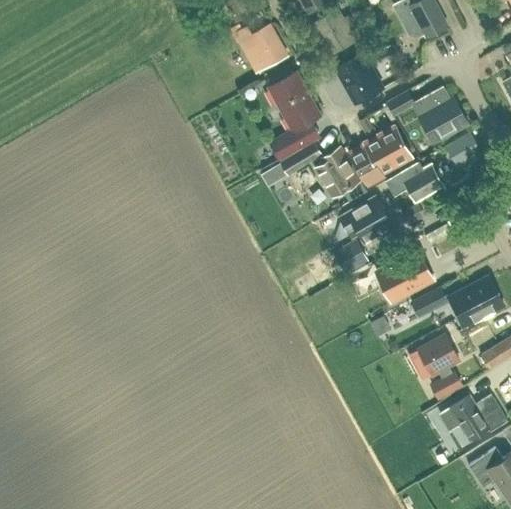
[(299,0),(305,9),(321,0),(299,0)]
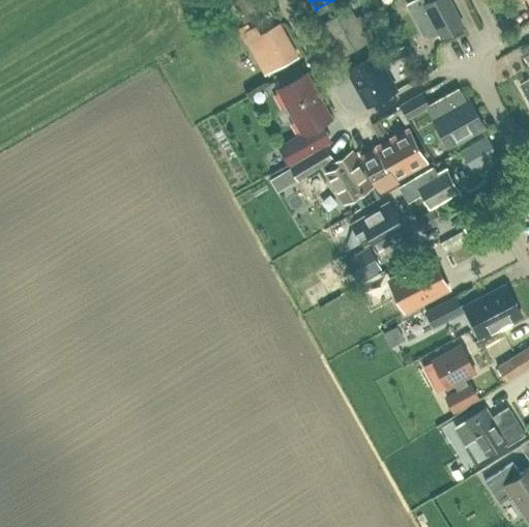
[(462,28),(447,0),(435,0),(424,5),(421,0),(417,0),(407,6),(423,37),(432,39),(439,35),(441,39),(462,28)]
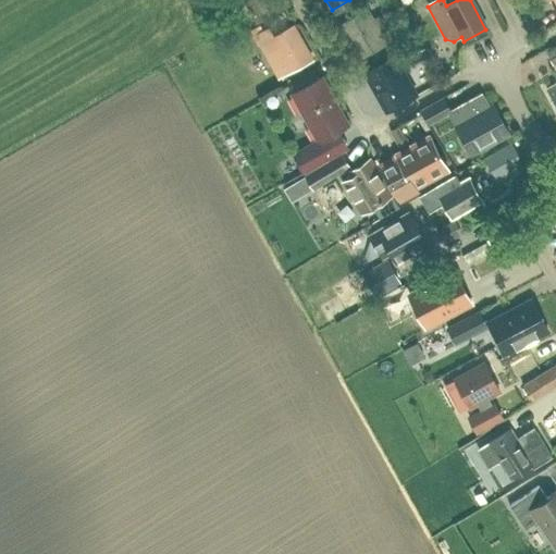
[(372,21),(367,12),(342,26),(360,59),(385,45),(385,44),(393,39),(380,16),(372,21)]
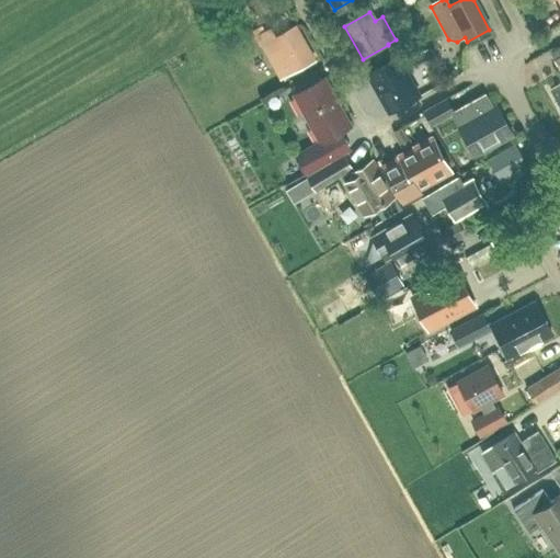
[(315,63),(295,26),(275,37),(271,29),(254,38),(259,46),(261,45),(281,81),(315,63)]
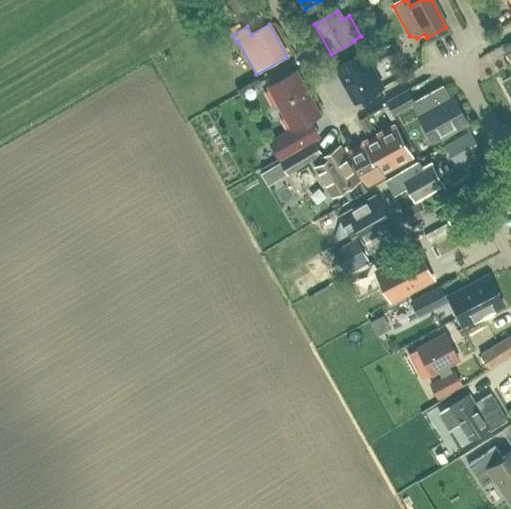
[(367,46),(376,63),(395,53),(385,35),(367,46)]
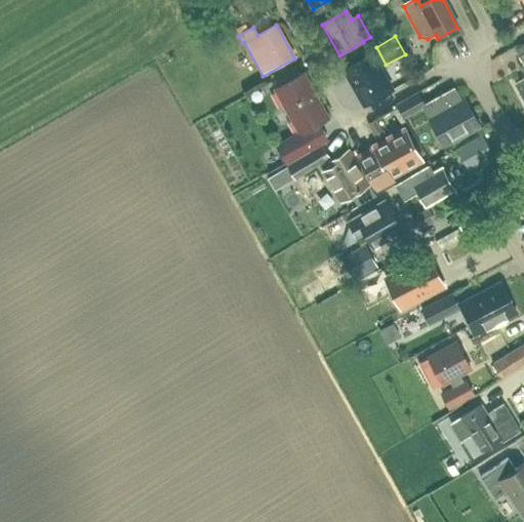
[(521,63),(523,61),(523,45),(515,50),(521,63)]
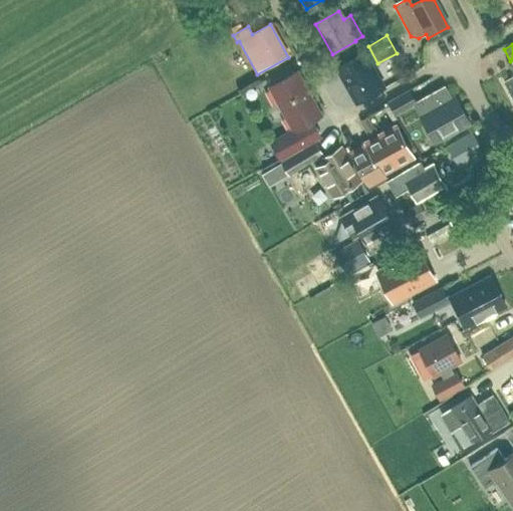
[(336,68),(356,103),(383,88),(363,53),(336,68)]
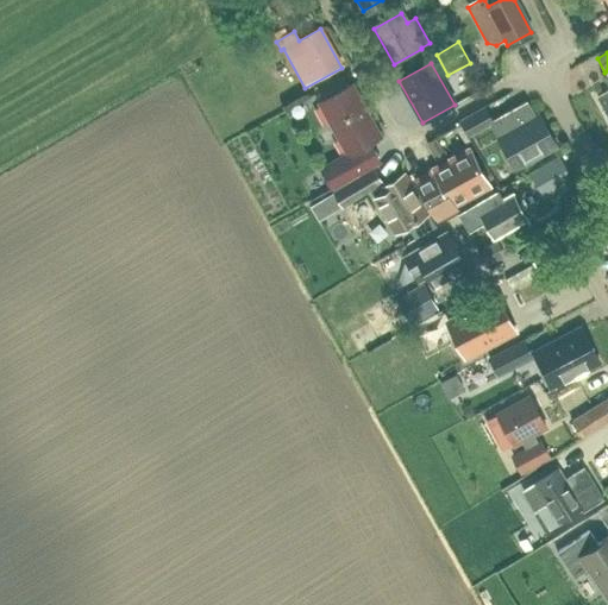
[(334,191),(337,191),(381,163),(369,145),(381,138),(351,86),(318,105),(348,157),(323,172),(334,191)]
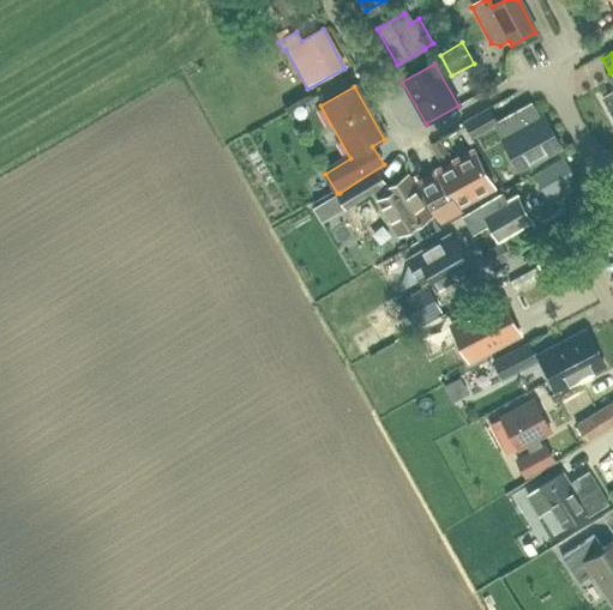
[(539,120),(532,106),(497,126),(488,110),(466,124),(474,139),(496,127),(521,171),(562,150),(544,118),(539,120)]
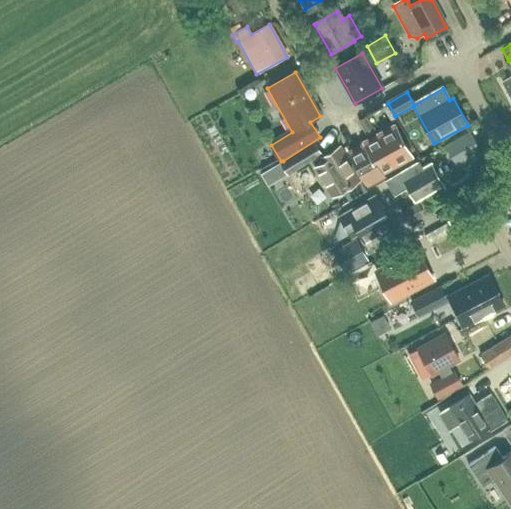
[(367,118),(358,123),(367,137),(375,132),(367,118)]
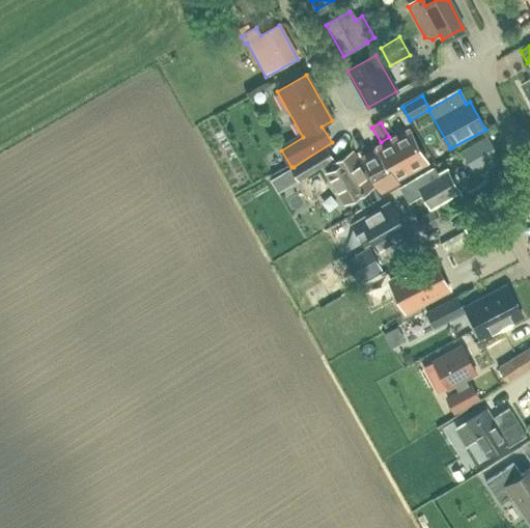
[(380,151),(364,160),(382,192),(398,184),(396,179),(427,162),(411,133),(379,150),(380,151)]
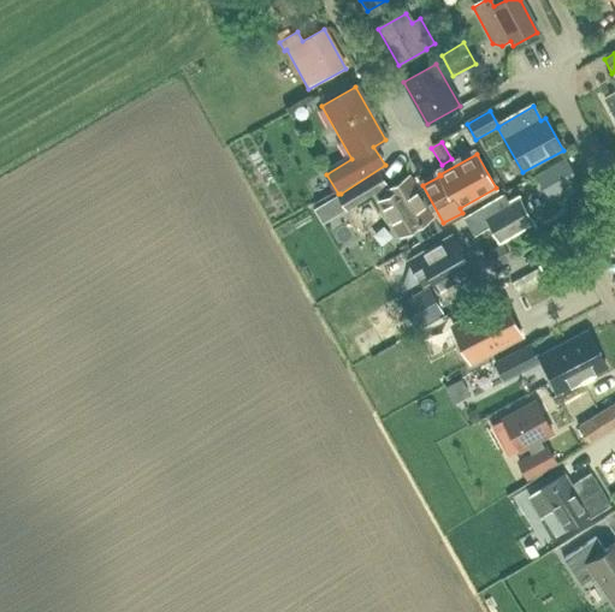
[(550,198),(578,184),(566,162),(538,178),(550,198)]
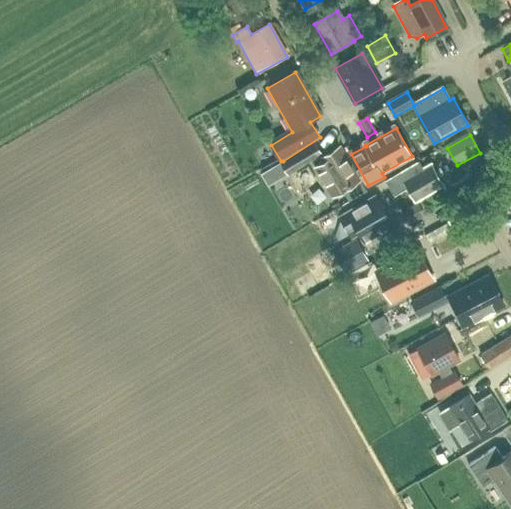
[(323,155),(315,142),(281,162),(289,176),(323,155)]
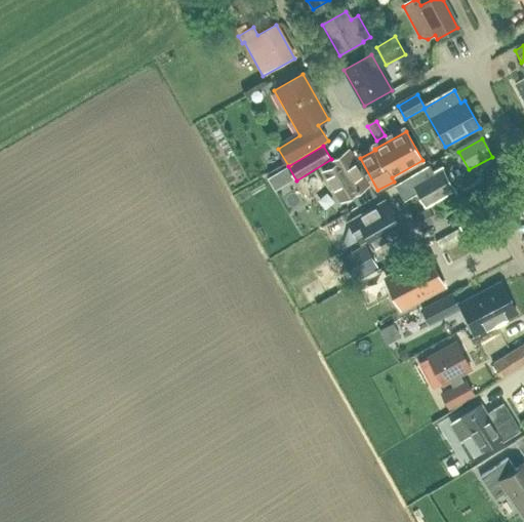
[(344,202),(353,196),(369,185),(347,153),(330,164),(333,168),(325,174),(344,202)]
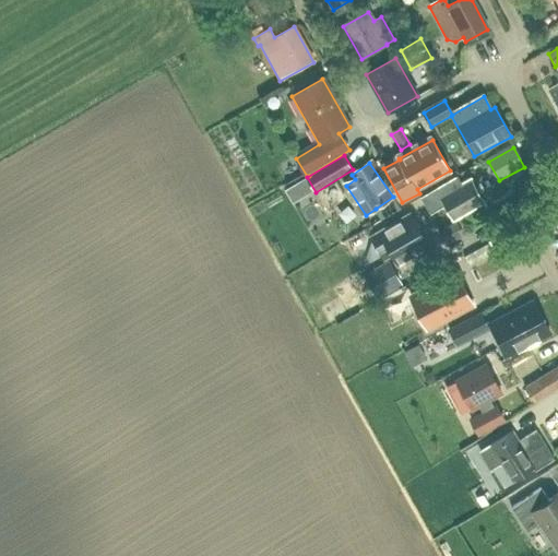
[(454,190),(450,180),(419,199),(428,213),(442,203),(451,220),(483,202),(471,180),(454,190)]
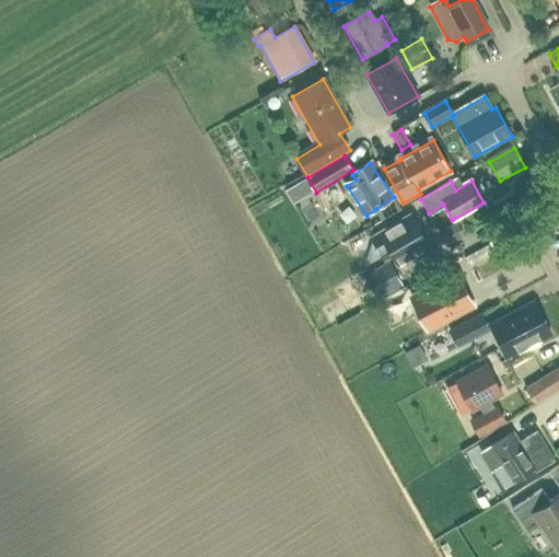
[(410,217),(380,235),(382,239),(377,242),(376,245),(384,258),(387,259),(393,256),(393,257),(423,239),(410,217)]
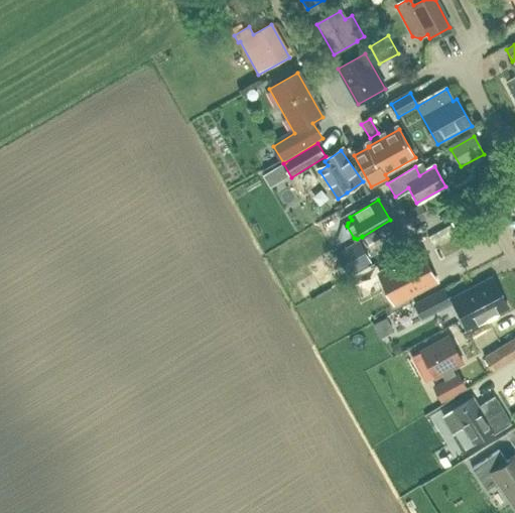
[(341,252),(353,275),(372,264),(359,242),(341,252)]
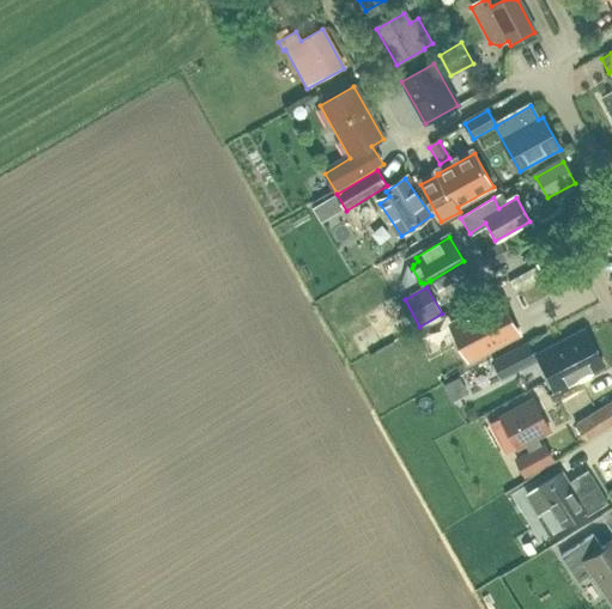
[(476,357),(504,342),(491,317),(454,335),(464,355),(473,352),(476,357)]
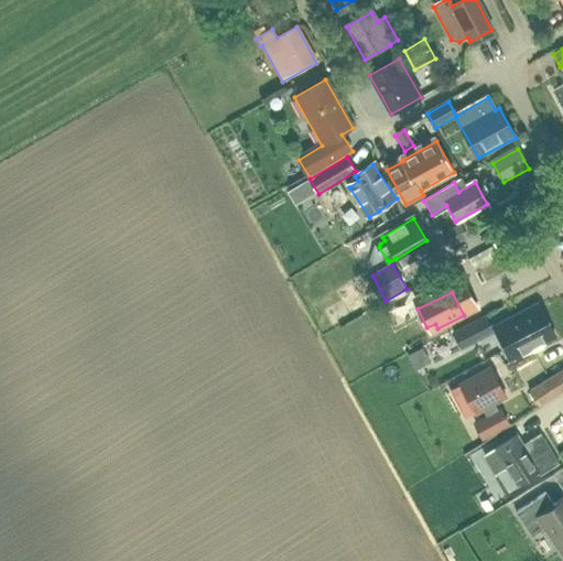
[(523,355),(555,338),(539,306),(507,323),(523,355)]
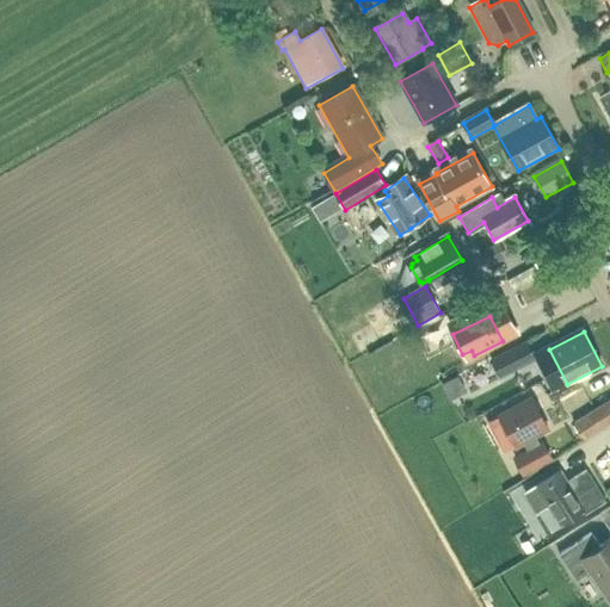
[(500,381),(536,361),(525,342),(490,360),(500,381)]
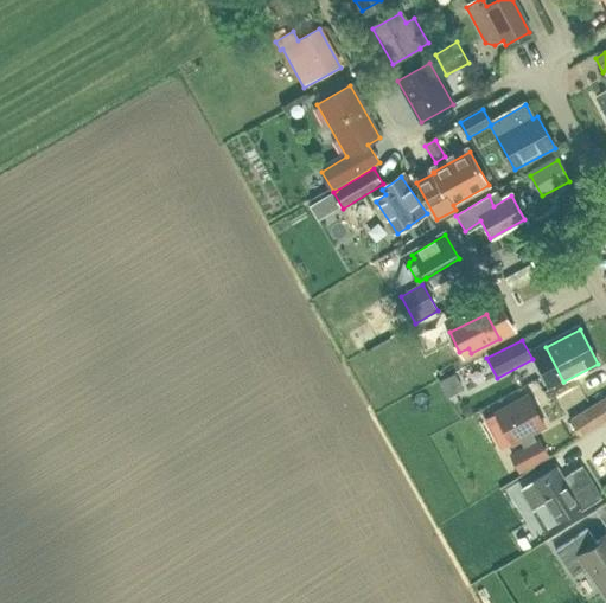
[(536,444),(531,435),(544,428),(528,398),(497,415),(514,444),(522,440),(527,449),(512,456),(522,472),(547,457),(538,442),(536,444)]
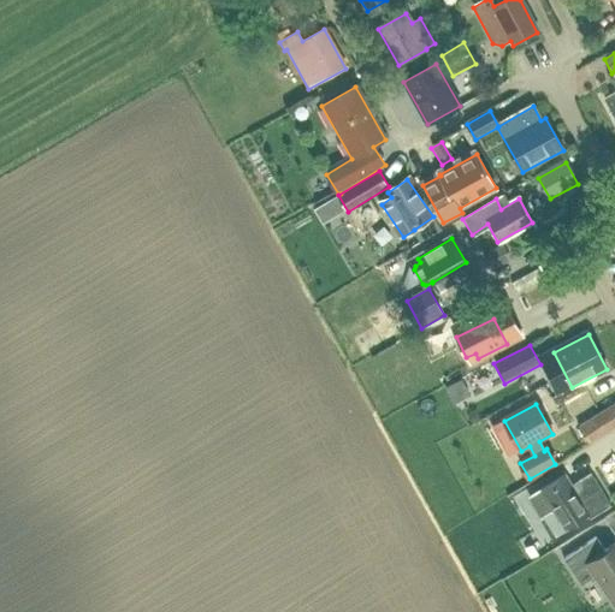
[(590,444),(614,428),(614,405),(579,428),(590,444)]
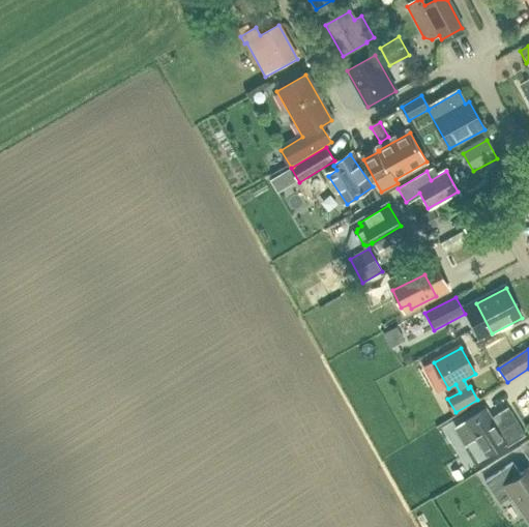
[(516,412),(528,405),(528,403),(523,394),(509,403),(516,412)]
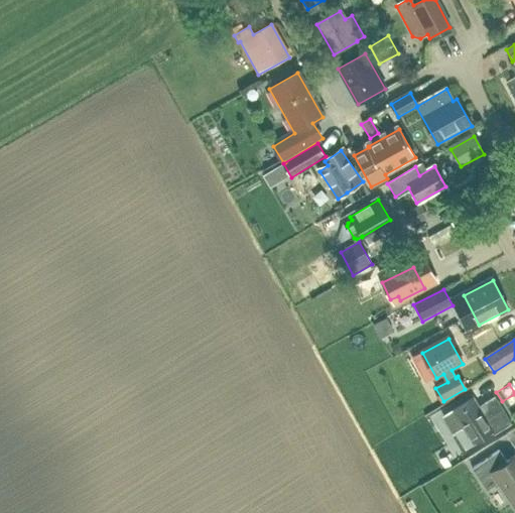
[(512,427),(494,398),(479,407),(474,398),(444,416),(454,431),(463,426),(473,442),(493,430),(497,436),(512,427)]
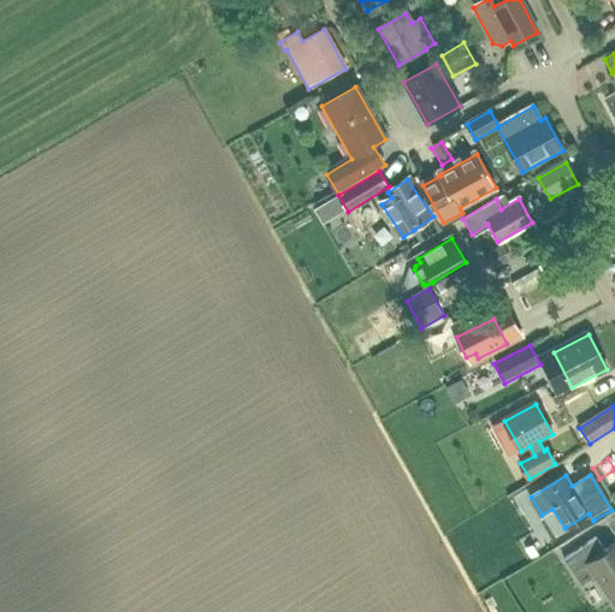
[(614,511),(610,515),(604,520),(614,534),(614,544),(603,552),(595,539),(563,560),(583,588),(596,580),(614,607),(614,511)]
